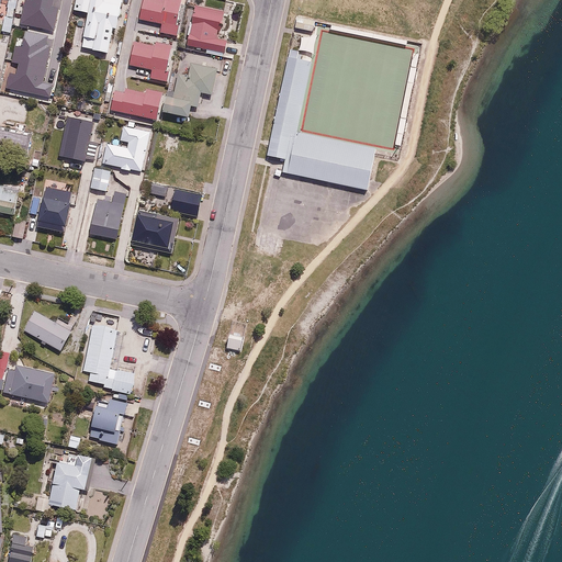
[(42,14),(44,0),(23,0),(22,9),(42,14)]
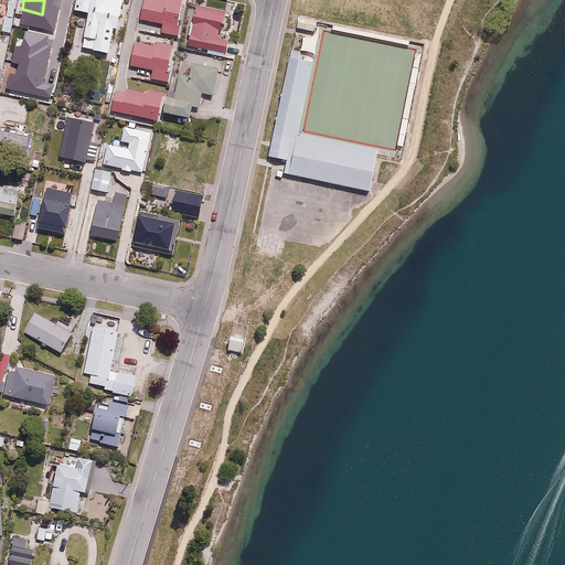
[(117,28),(121,0),(91,0),(84,39),(110,43),(113,27),(117,28)]
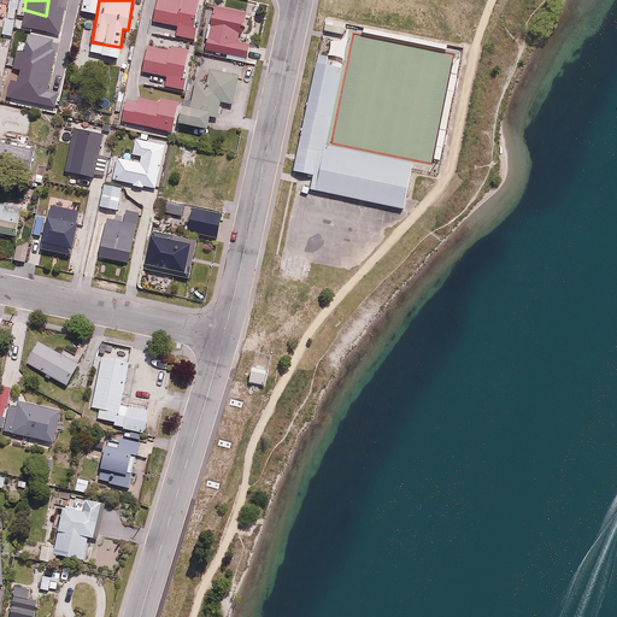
[(174,36),(192,40),(199,3),(186,0),(157,0),(153,21),(176,25),(174,36)]
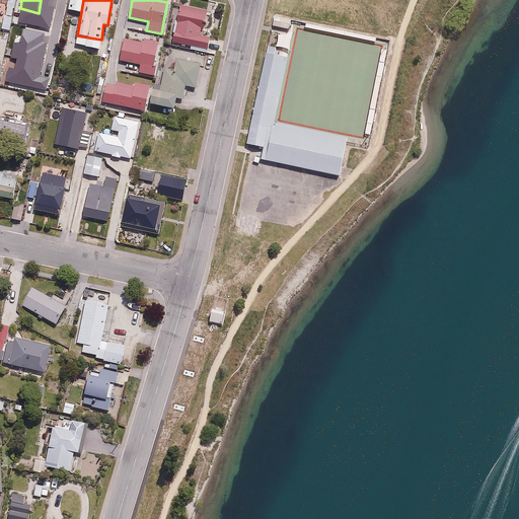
[(202,31),(207,10),(180,5),(173,42),(210,50),(213,33),(202,31)]
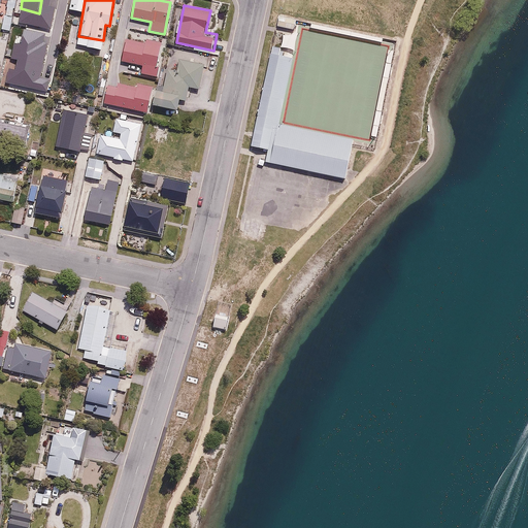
[(38,18),(25,13),(23,23),(36,27),(38,18)]
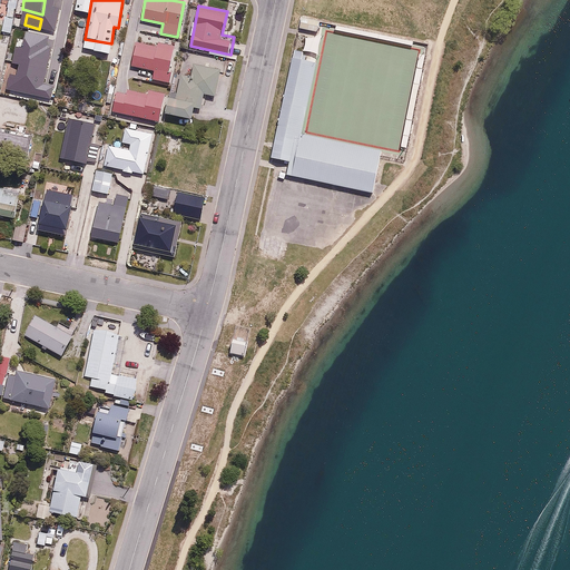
[(320,21),(302,17),(300,28),(317,32),(320,21)]
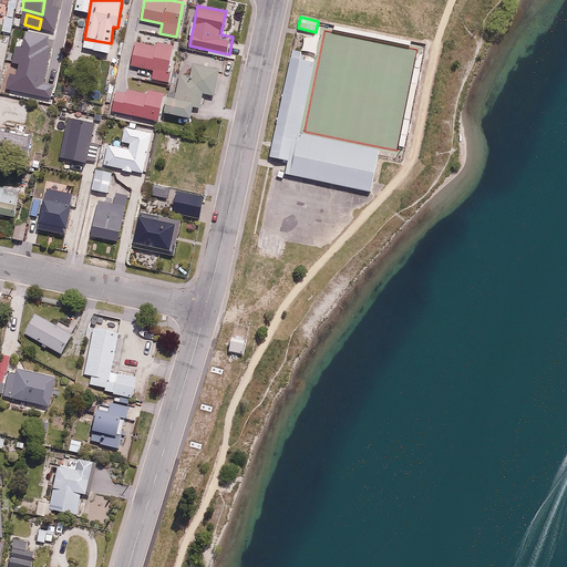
[(152,81),(168,83),(175,49),(137,42),(133,66),(154,70),(152,81)]
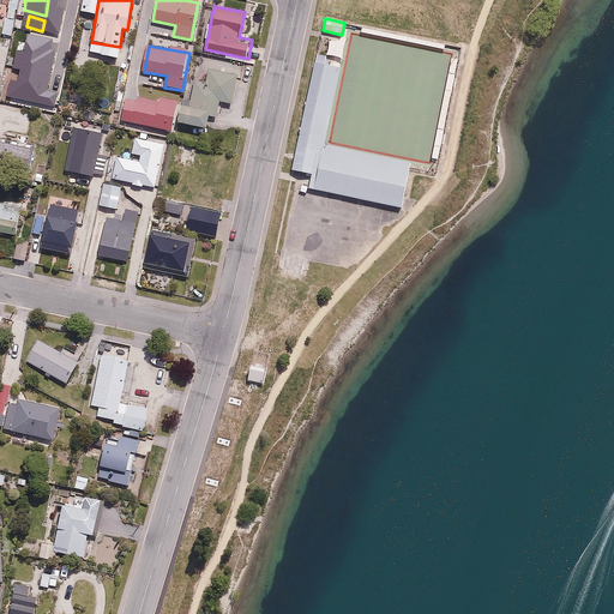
[(182,104),(179,122),(206,127),(209,116),(217,118),(220,103),(234,104),(240,62),(197,56),(190,104),(182,104)]
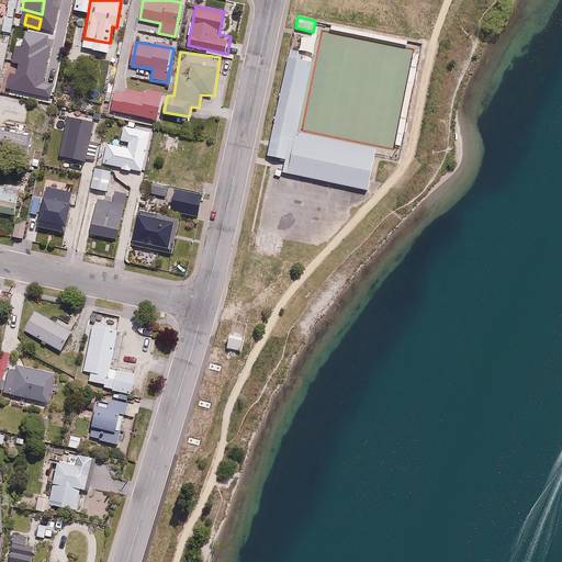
[(265,158),(285,163),(304,65),(283,62),(265,158)]
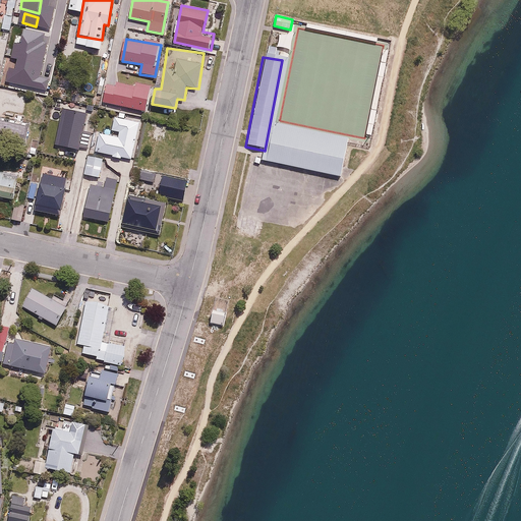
[(151,89),(108,79),(103,102),(146,111),(151,89)]
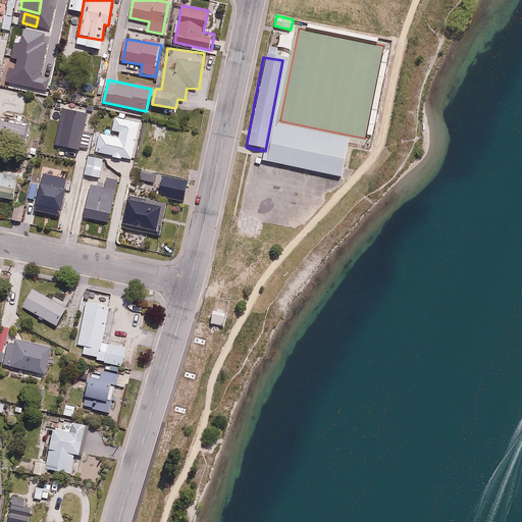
[(100,132),(97,151),(113,154),(112,157),(122,159),(122,155),(133,157),(138,126),(142,127),(143,120),(125,117),(126,111),(115,109),(110,134),(100,132)]
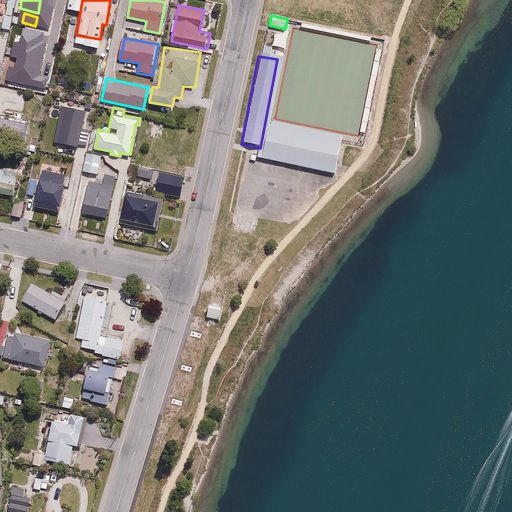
[(28,125),(0,118),(0,143),(23,149),(28,125)]
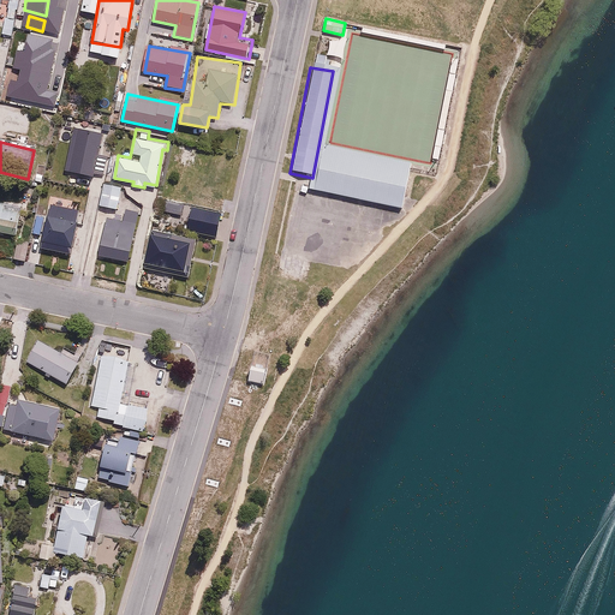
[(408,171),(317,153),(308,199),(399,218),(408,171)]
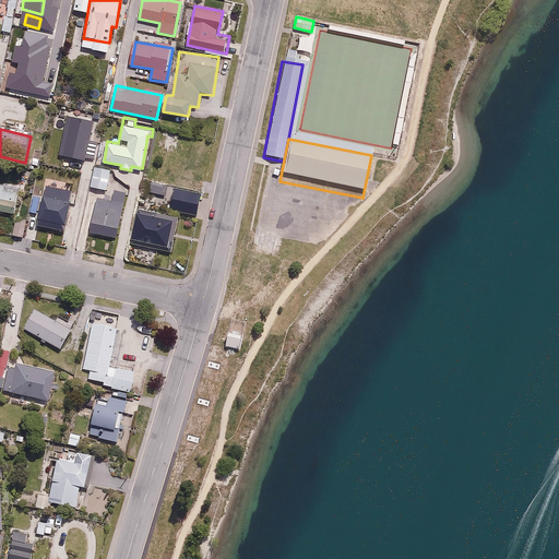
[(106,189),(109,168),(95,166),(91,187),(106,189)]
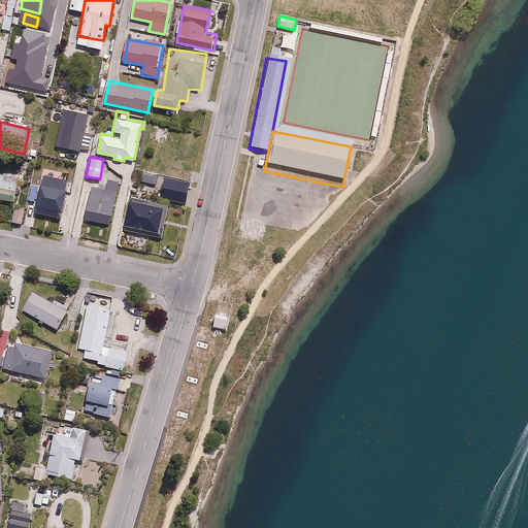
[(3,179),(4,173),(0,172),(0,197),(12,200),(17,182),(3,179)]
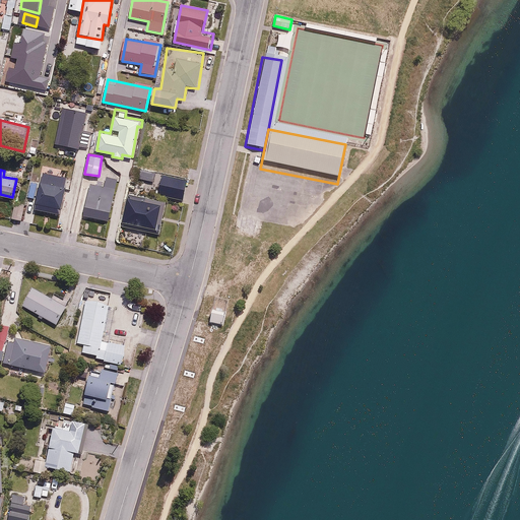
[(109,221),(117,178),(102,176),(101,185),(88,183),(82,217),(109,221)]
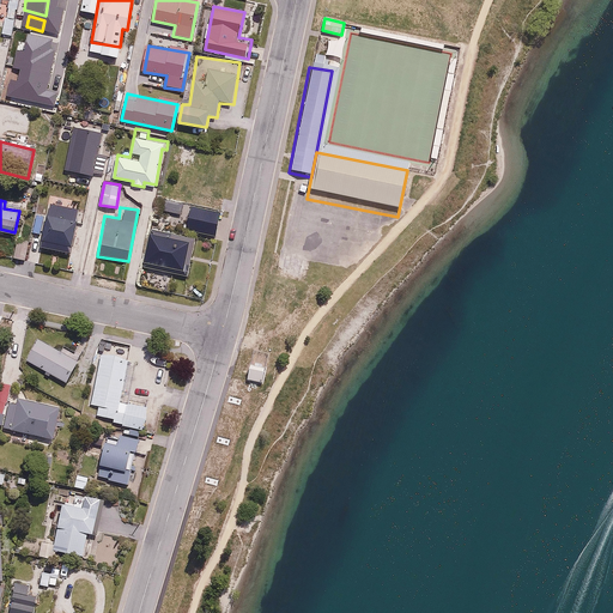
[(224,214),(194,208),(192,222),(220,228),(224,214)]
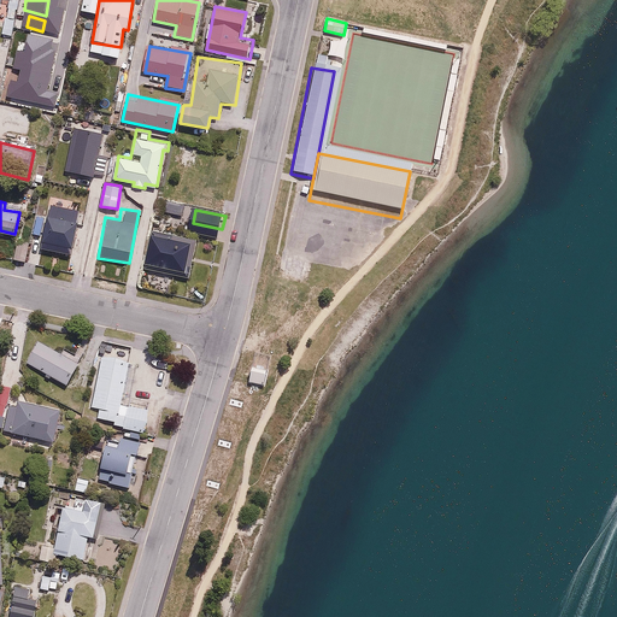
[(72,254),(80,223),(47,216),(40,248),(72,254)]
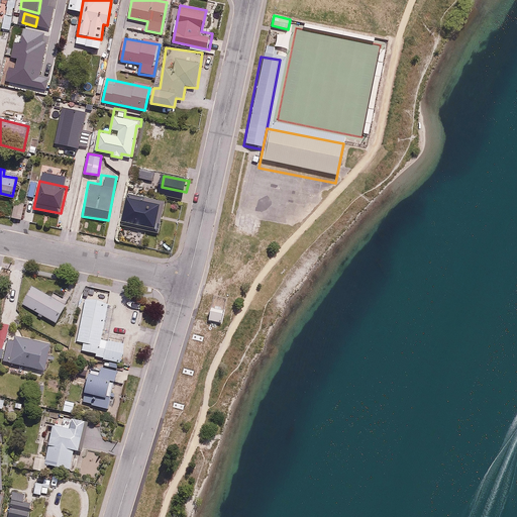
[(124,195),(121,218),(131,219),(130,226),(160,230),(164,200),(124,195)]
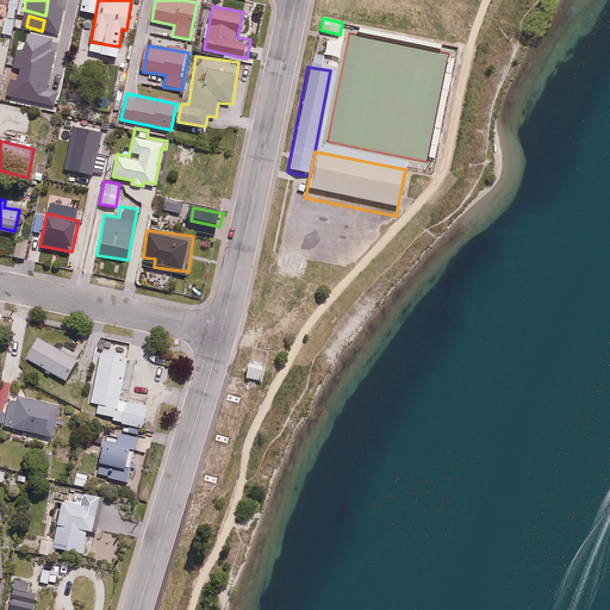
[(64,380),(80,355),(67,347),(63,353),(39,338),(27,359),(64,380)]
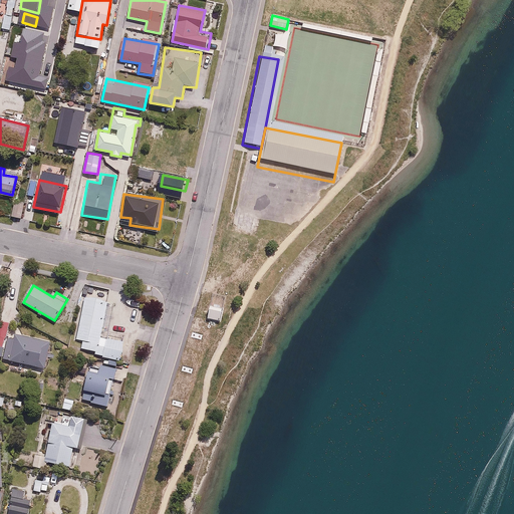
[(93,355),(120,361),(124,340),(99,335),(106,302),(84,297),(75,339),(82,340),(80,347),(94,350),(93,355)]
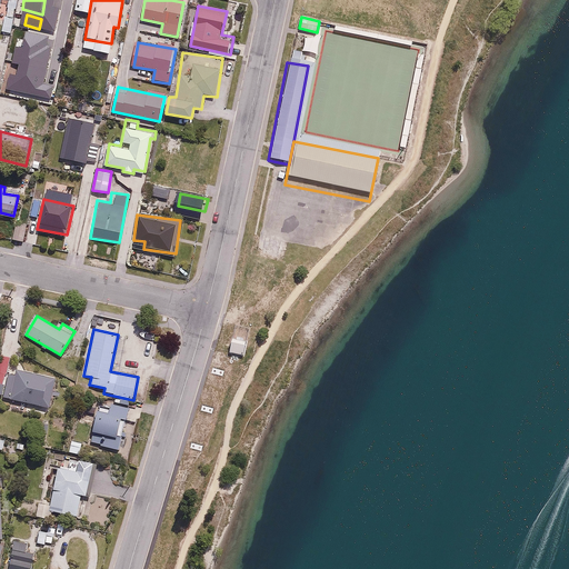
[(247,340),(232,338),(230,352),(245,355),(247,340)]
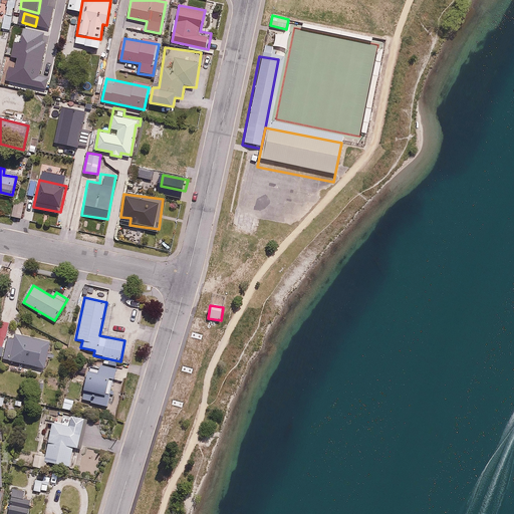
[(51,341),(14,333),(13,338),(6,337),(1,358),(46,368),(51,341)]
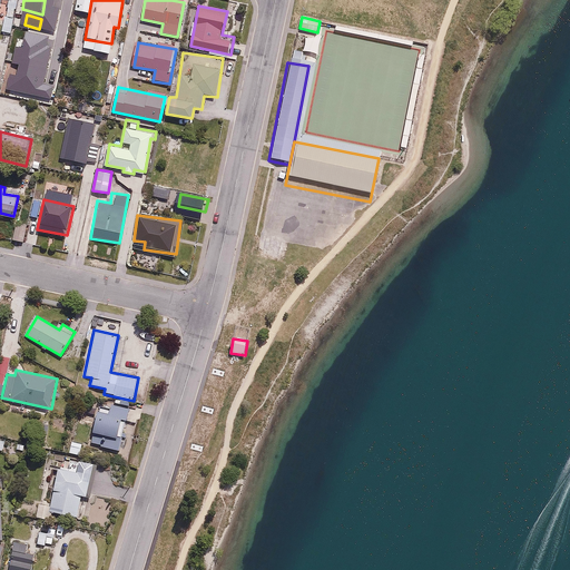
[(119,452),(129,409),(98,402),(88,444),(119,452)]
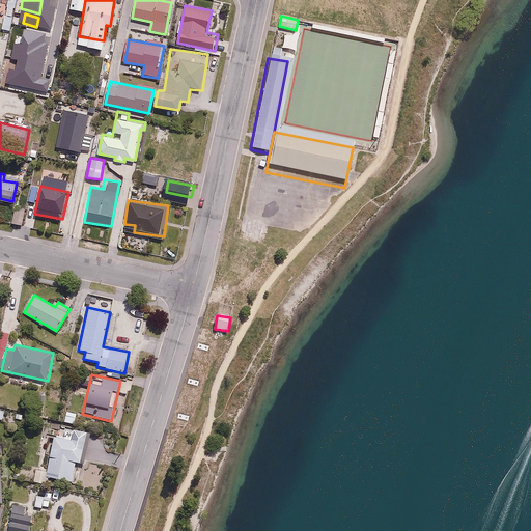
[(77,412),(62,410),(60,422),(75,424),(77,412)]
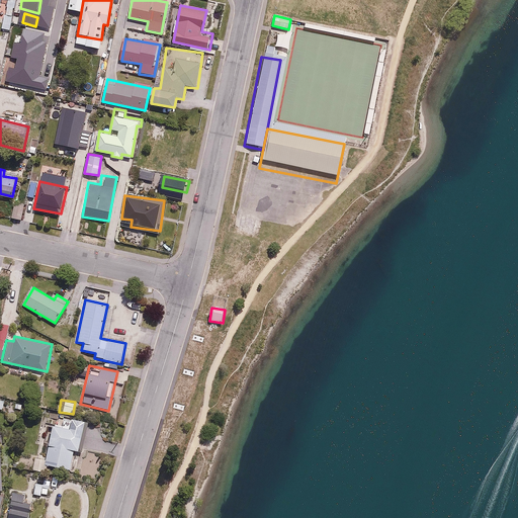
[(34,458),(32,470),(47,472),(48,466),(70,469),(74,450),(79,451),(84,421),(63,418),(62,425),(51,423),(45,459),(34,458)]
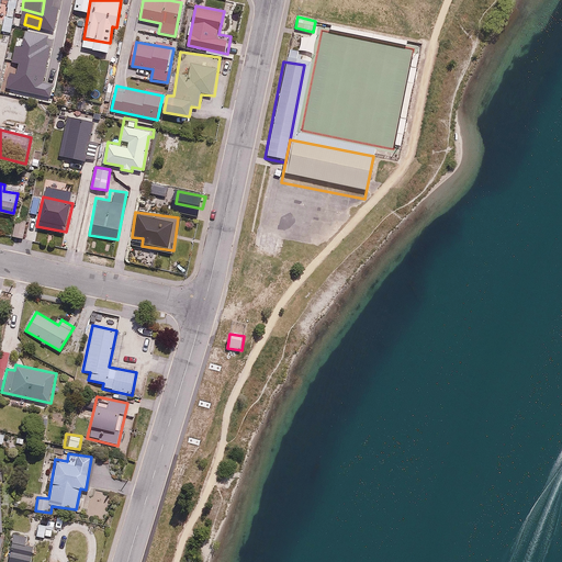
[(31,561),(34,544),(12,540),(8,561),(31,561)]
